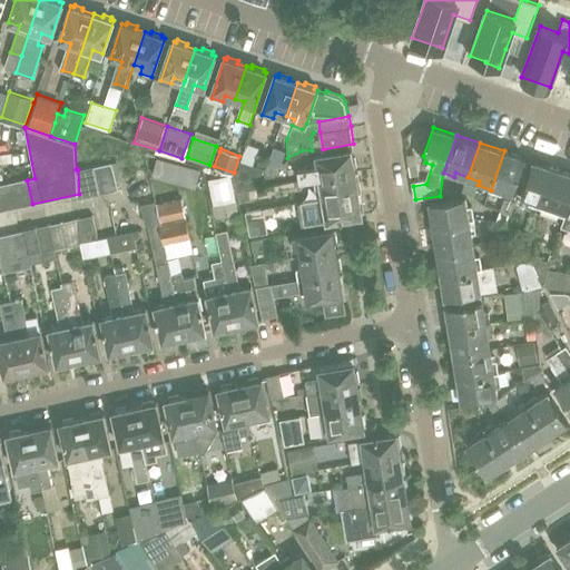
[(301,180),(315,178),(356,172),(355,169),(359,169),(356,158),(353,158),(352,148),(317,154),(320,165),(302,168),(300,173),(301,180)]
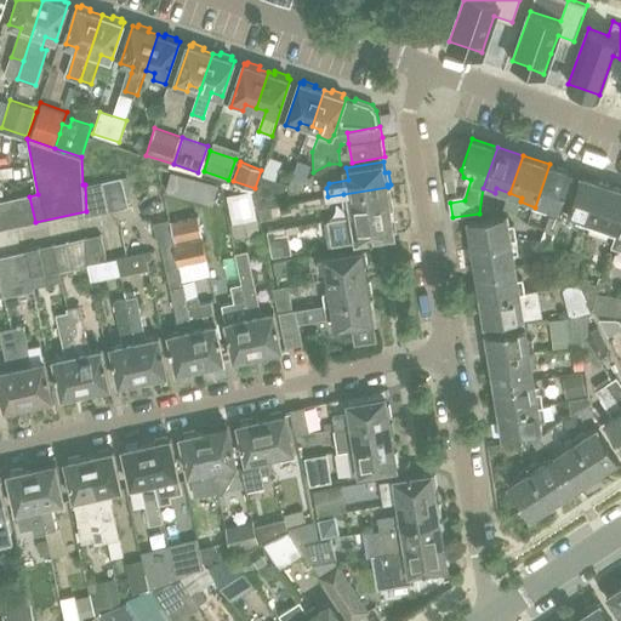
[(573,172),(550,164),(535,208),(547,211),(548,206),(559,210),(573,172)]
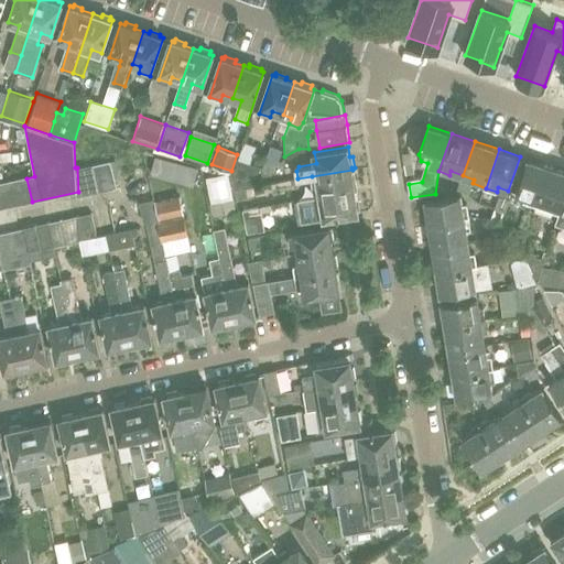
[(246,179),(253,174),(260,170),(261,165),(249,162),(252,153),(242,150),(240,159),(238,158),(234,174),(246,179)]
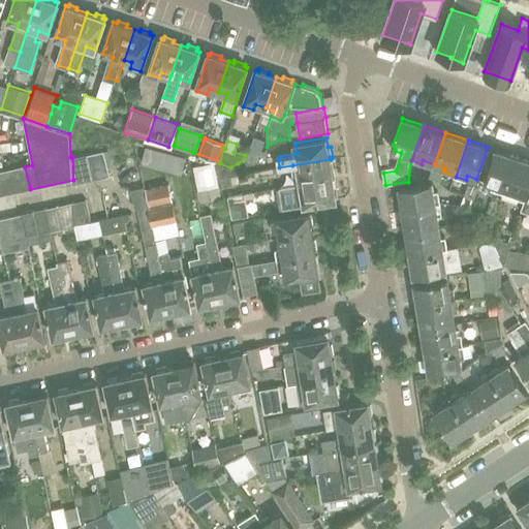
[(266,148),(251,143),(245,158),(266,148)]
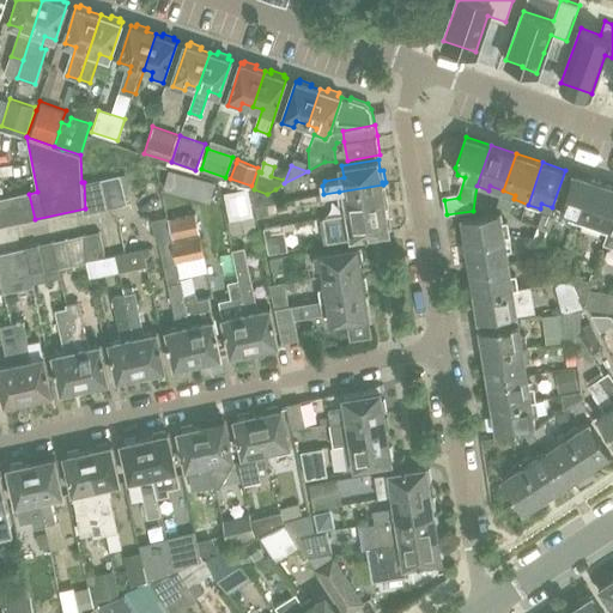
[(168,171),(163,189),(210,201),(214,182),(168,171)]
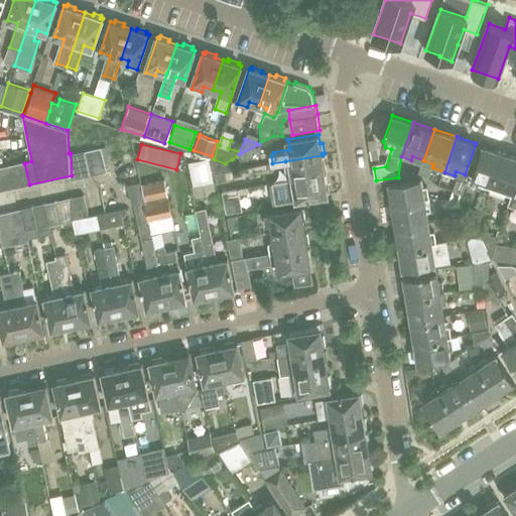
[(491,187),(503,152),(484,145),(473,177),(482,180),(481,184),(491,187)]
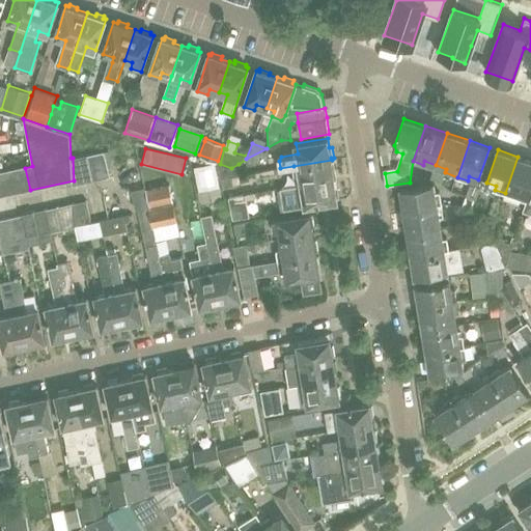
[(105,150),(90,154),(94,179),(110,175),(105,150)]
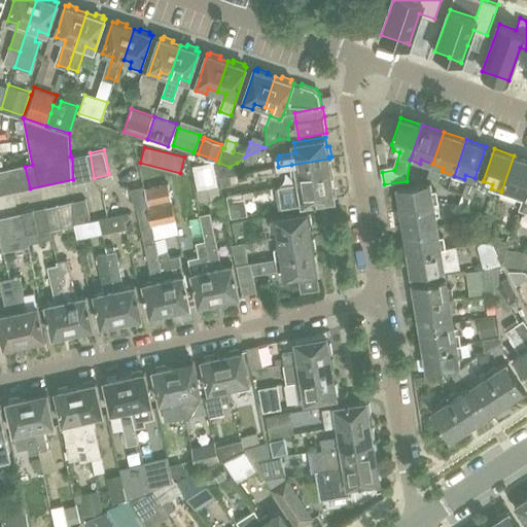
[(90,152),(72,156),(73,179),(73,182),(94,178),(90,152)]
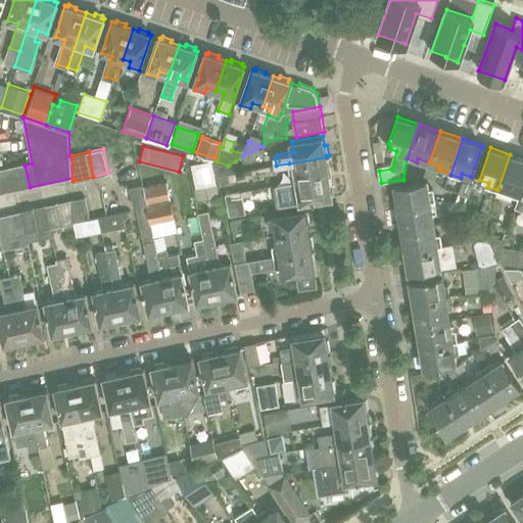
[(519,197),(520,193),(522,185),(522,158),(510,154),(497,190),(509,194),(519,197)]
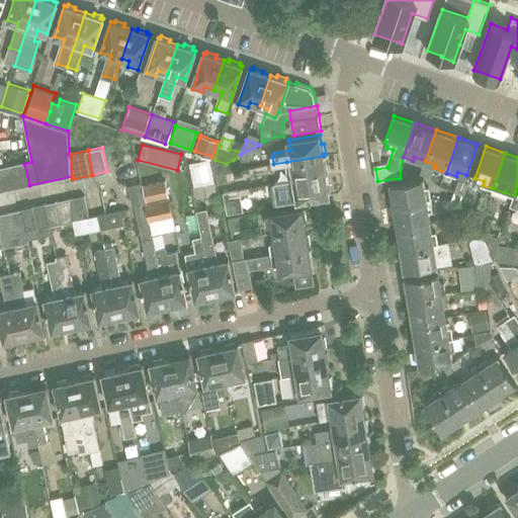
[(293,171),(295,180),(327,176),(326,168),(328,167),(326,158),(324,159),(324,156),(286,162),(288,172),(293,171)]
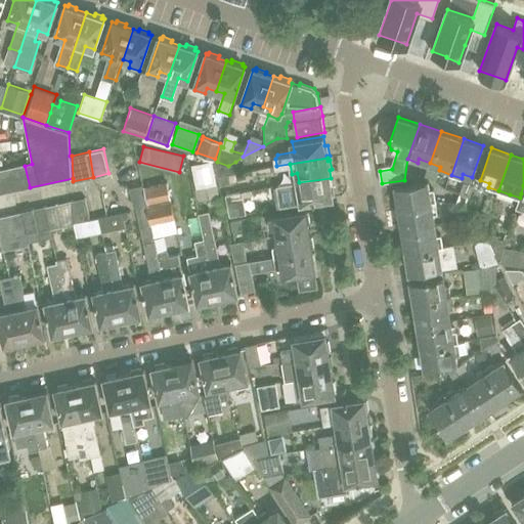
[(190,165),(195,188),(217,184),(212,160),(190,165)]
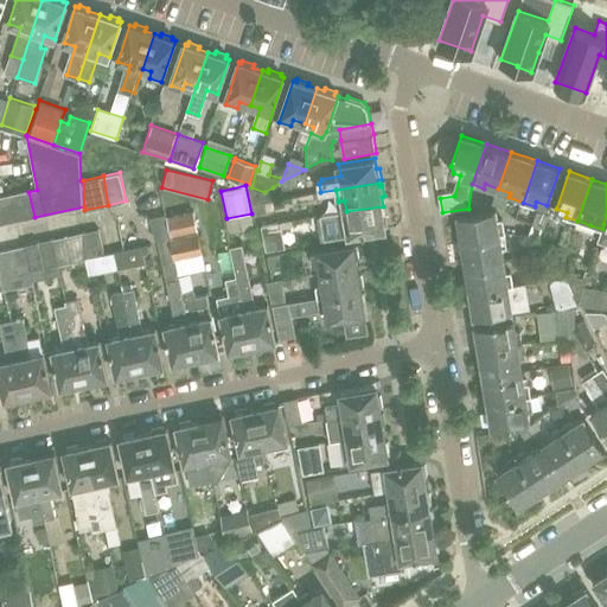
[(251,204),(272,199),(274,199),(273,187),(264,192),(251,187),(248,186),(251,204)]
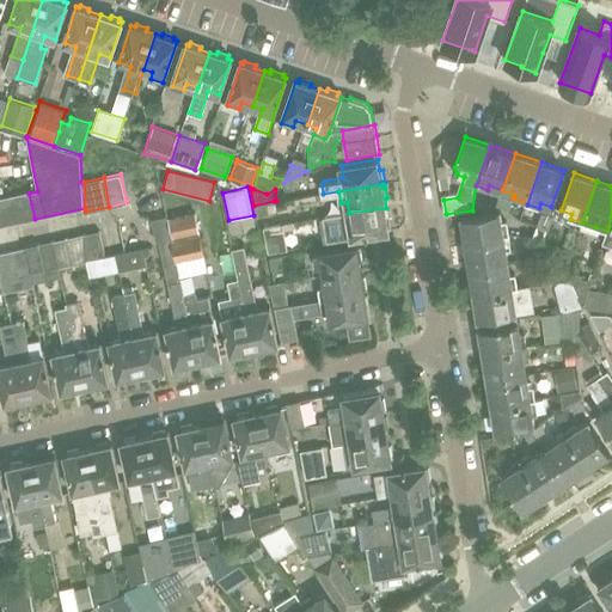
[(20,222),(35,219),(29,194),(14,196),(20,222)]
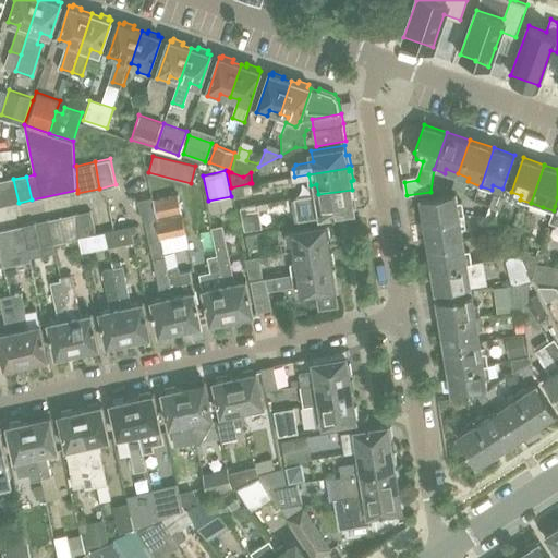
[(13,179),(1,182),(5,205),(19,203),(13,179)]
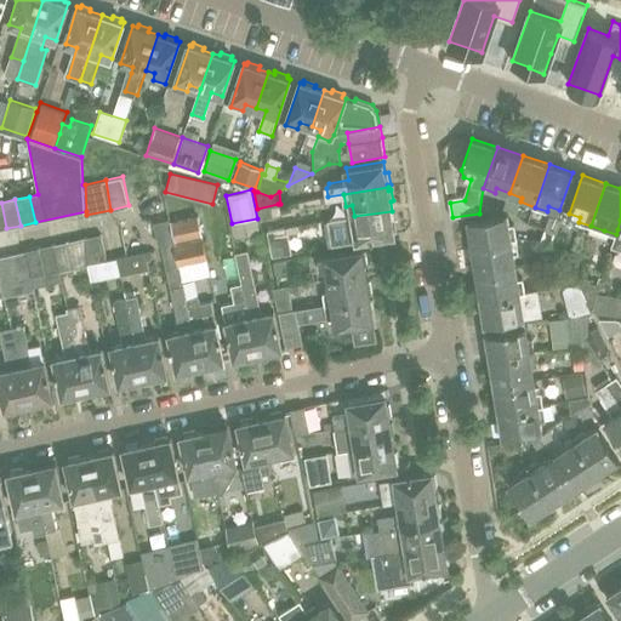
[(279,215),(278,204),(257,209),(260,218),(279,215)]
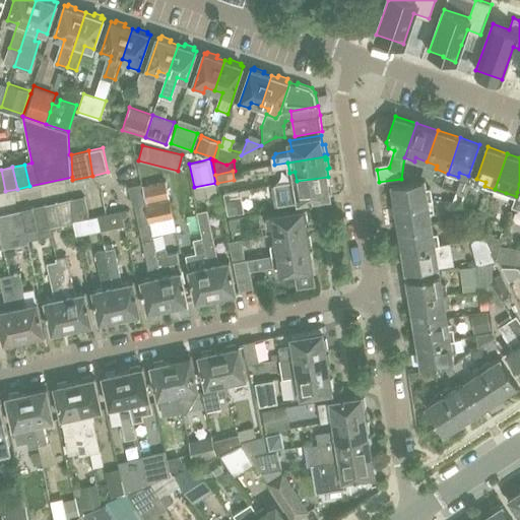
[(140,177),(142,183),(146,203),(170,198),(166,180),(149,183),(147,175),(140,177)]
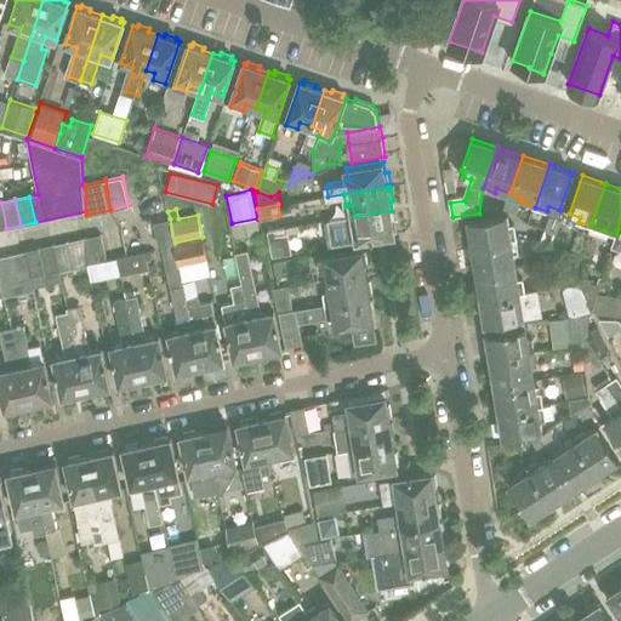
[(335,244),(360,240),(396,234),(396,231),(398,231),(397,220),(393,220),(392,211),(354,216),(331,220),(335,244)]
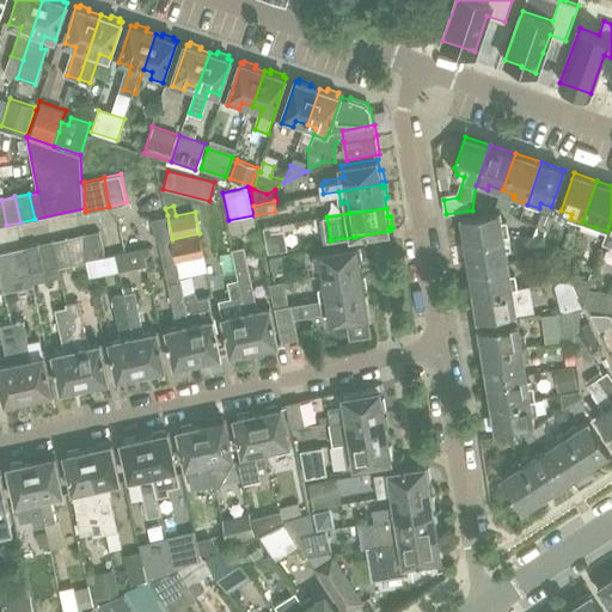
[(463,216),(467,242),(509,234),(507,220),(502,221),(501,210),(463,216)]
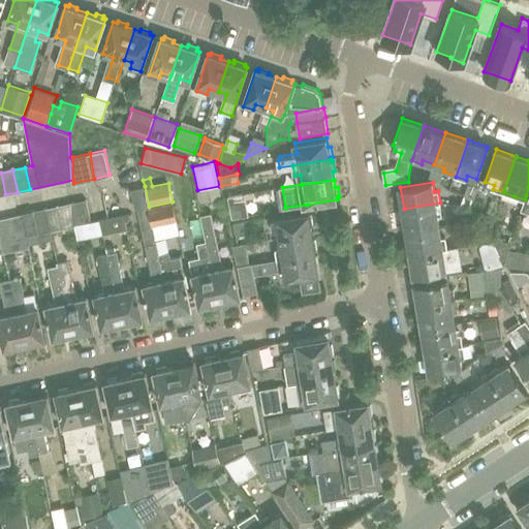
[(468,183),(464,195),(472,198),(473,198),(478,187),(468,183)]
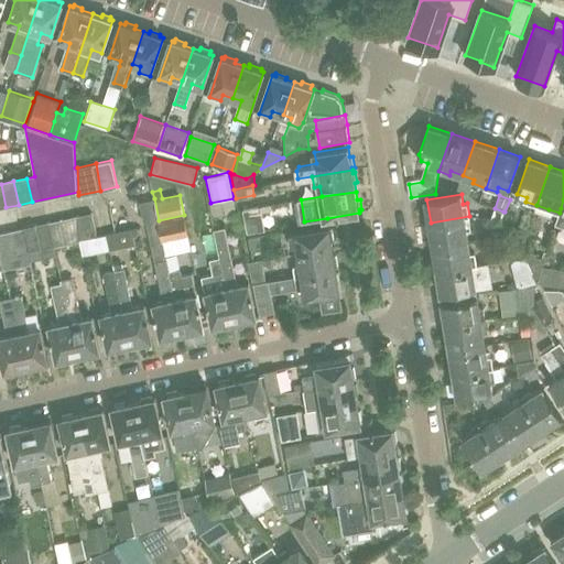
[(184,332),(170,270),(163,240),(159,220),(154,198),(140,201),(143,216),(145,224),(148,223),(165,301),(154,303),(162,336),(165,336),(165,338),(176,336),(176,334),(184,332)]
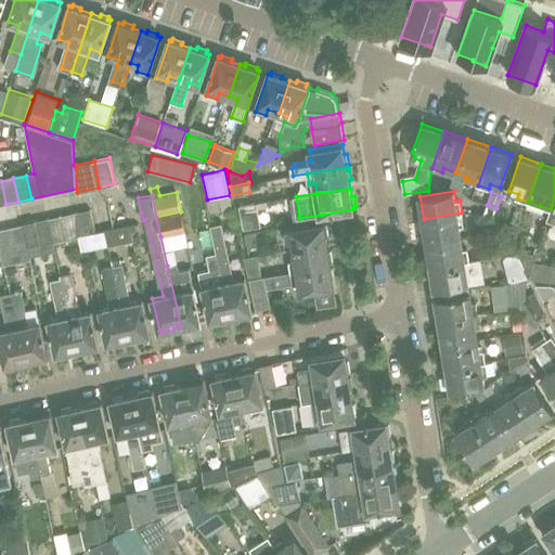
[(239,206),(243,229),(260,226),(257,203),(239,206)]
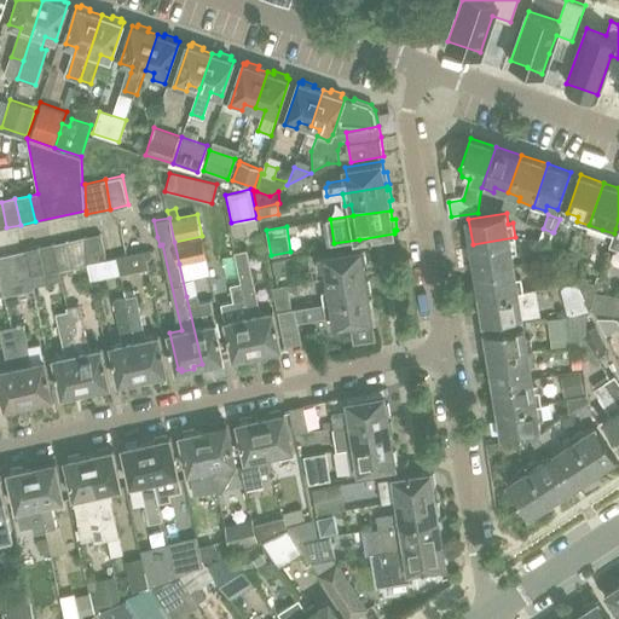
[(548,244),(553,232),(543,229),(538,242),(548,244)]
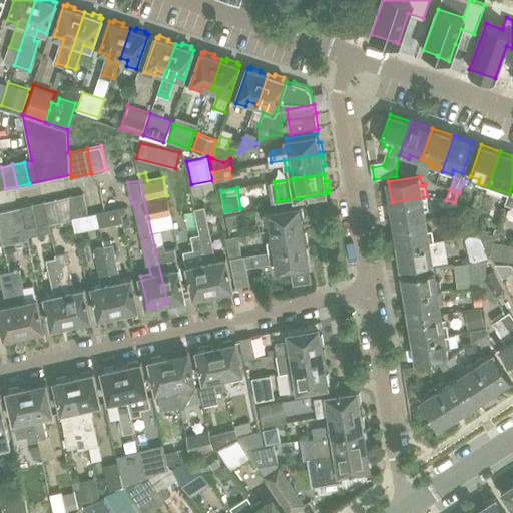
[(84,195),(73,197),(74,216),(88,213),(84,195)]
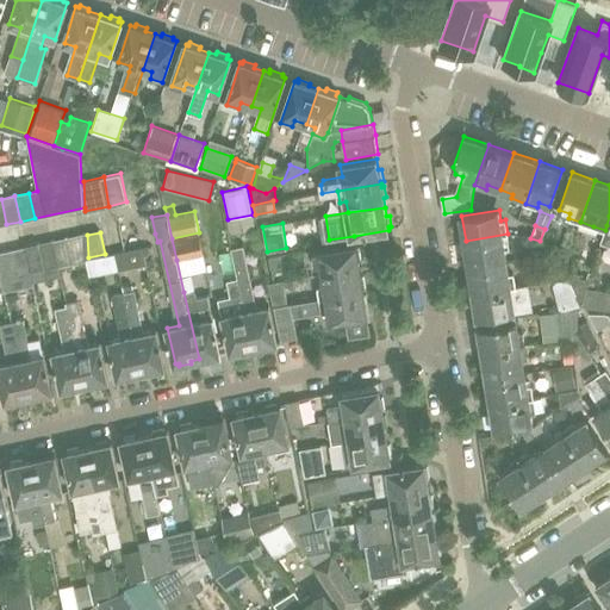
[(199,232),(172,238),(176,260),(204,254),(199,232)]
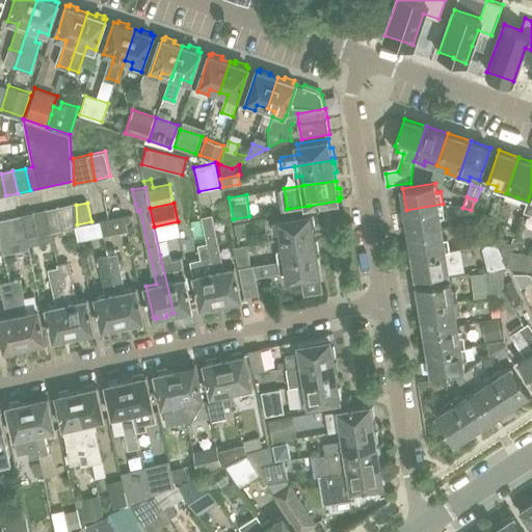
[(409,234),(443,229),(441,215),(445,215),(443,204),(406,210),(409,234)]
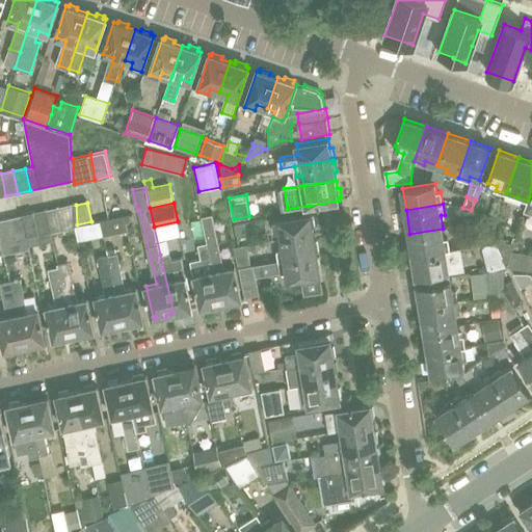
[(52,230),(77,224),(76,205),(48,210),(52,230)]
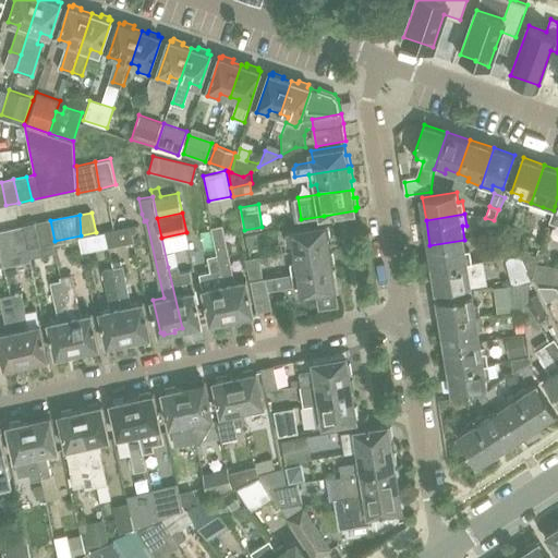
[(28,246),(55,241),(50,220),(24,226),(28,246)]
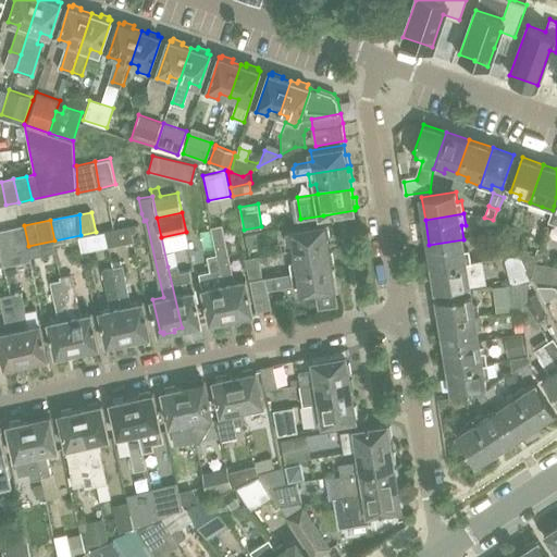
[(505,223),(489,220),(484,236),(500,240),(505,223)]
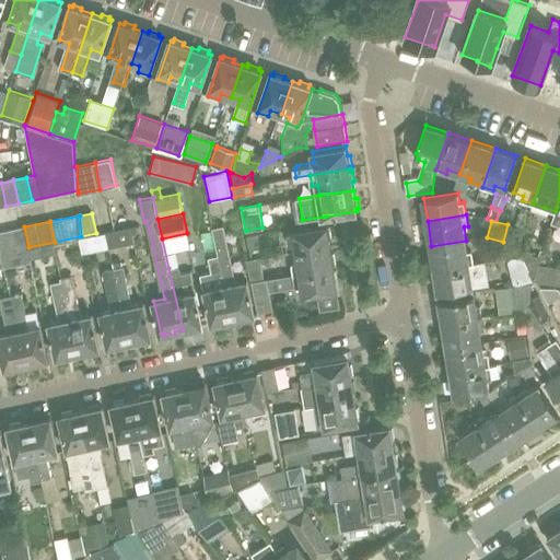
[(214,226),(220,255),(233,318),(241,316),(242,319),(252,317),(252,315),(255,314),(247,280),(237,282),(225,224),(214,226)]
